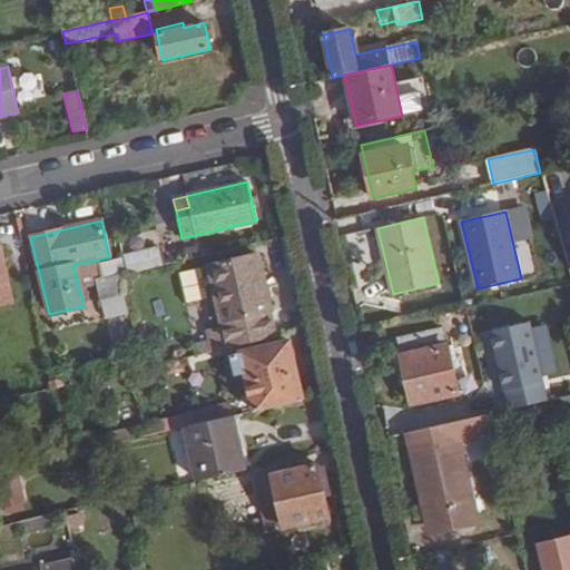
[(144,235),(119,241),(123,256),(124,259),(127,274),(164,266),(159,246),(146,249),(144,235)]
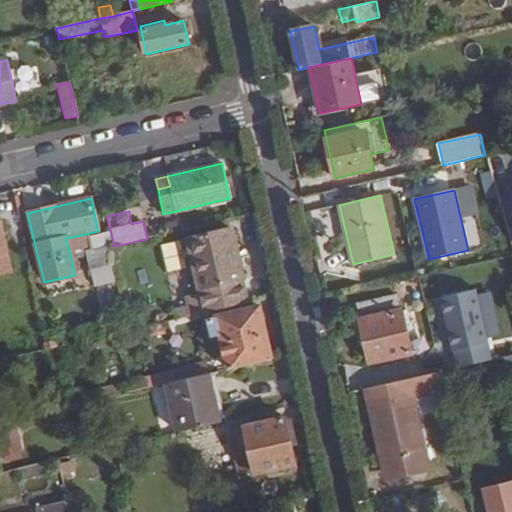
[(0,225),(0,273),(11,272),(0,225)]
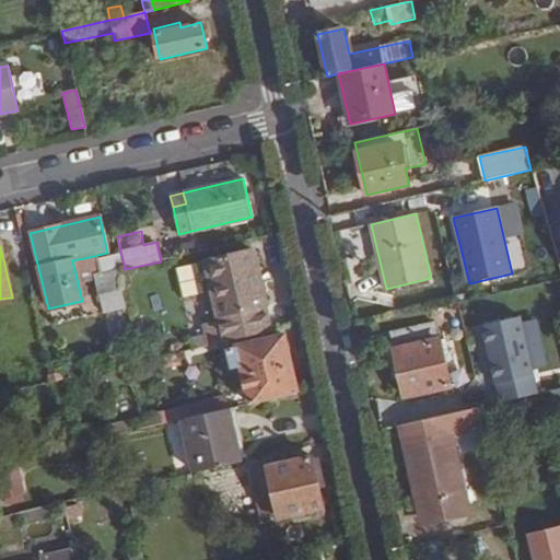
[(201,325),(207,346),(272,331),(254,253),(207,264),(219,321),(201,325)]
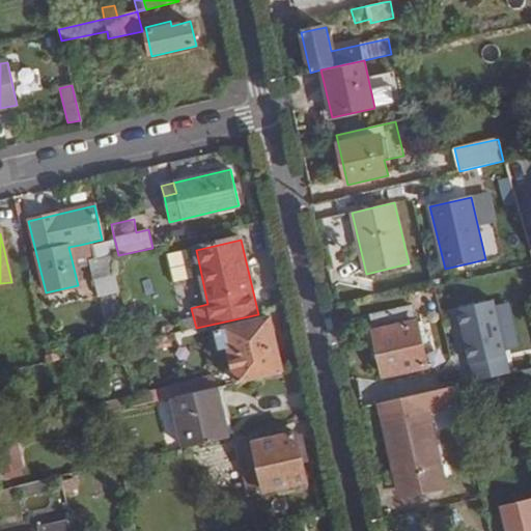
[(96,290),(119,285),(113,256),(118,255),(115,242),(81,251),(84,262),(90,261),(96,290)]
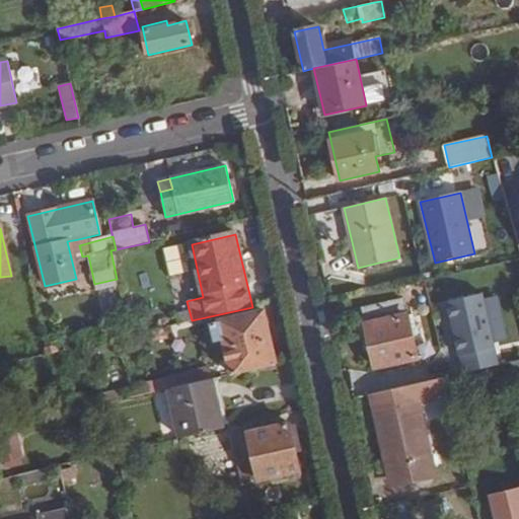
[(168,276),(181,274),(176,246),(164,248),(168,276)]
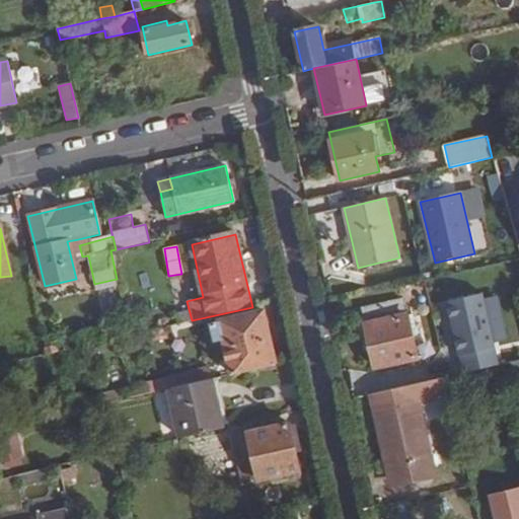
[(462,373),(498,365),(483,294),(447,302),(462,373)]
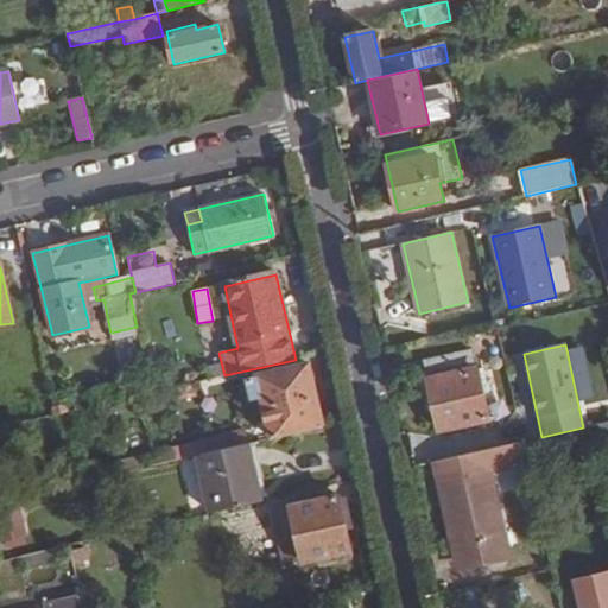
[(473,349),(424,361),(439,431),(489,419),(473,349)]
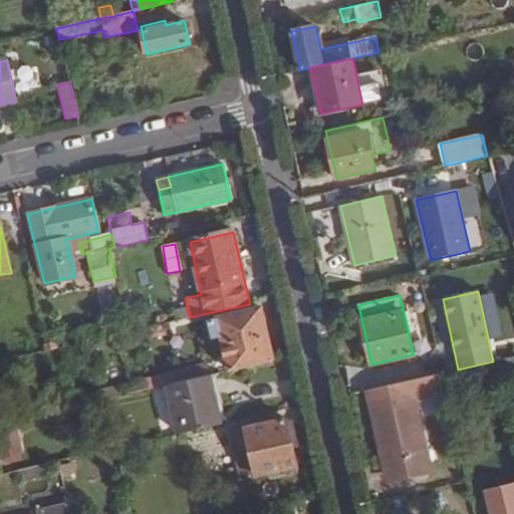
[(228,371),(274,360),(262,306),(215,317),(215,320),(209,321),(212,337),(220,336),(228,371)]
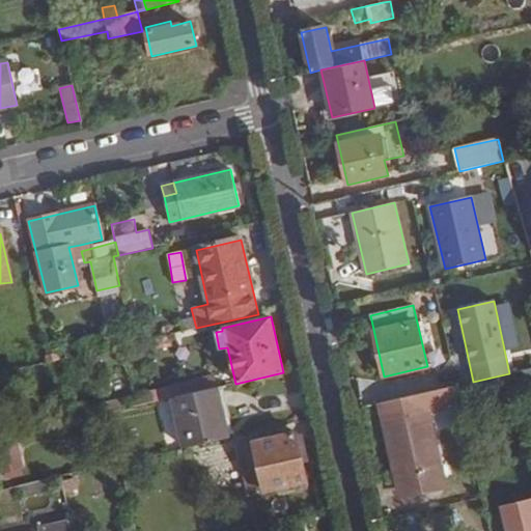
[(527,393),(530,392),(530,368),(521,371),(525,385),(527,393)]
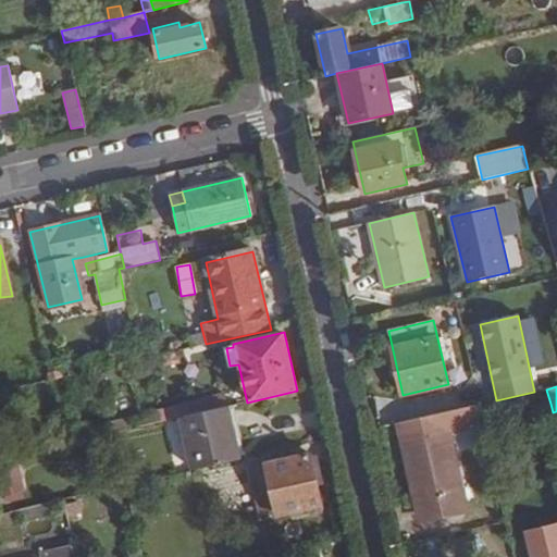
[(184,417),(226,407),(223,394),(181,404),(184,417)]
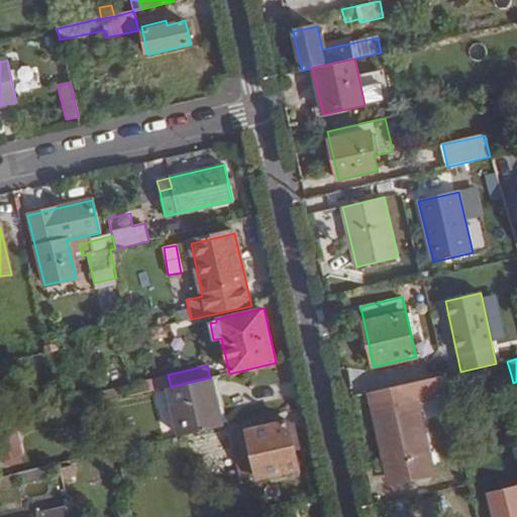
[(385,417),(400,484),(434,476),(416,399),(445,392),(441,376),(370,393),(376,419),(385,417)]
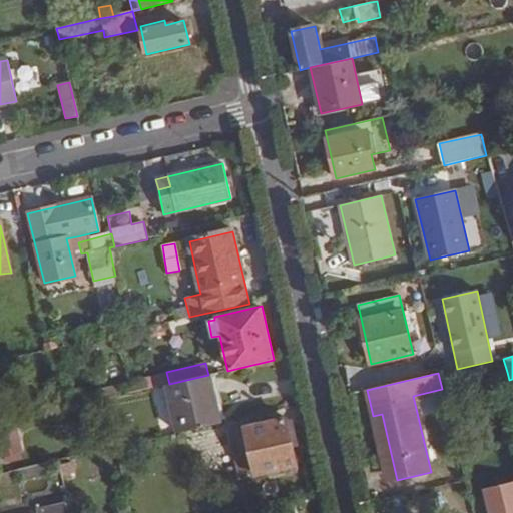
[(177,434),(219,424),(208,375),(169,384),(165,385),(177,434)]
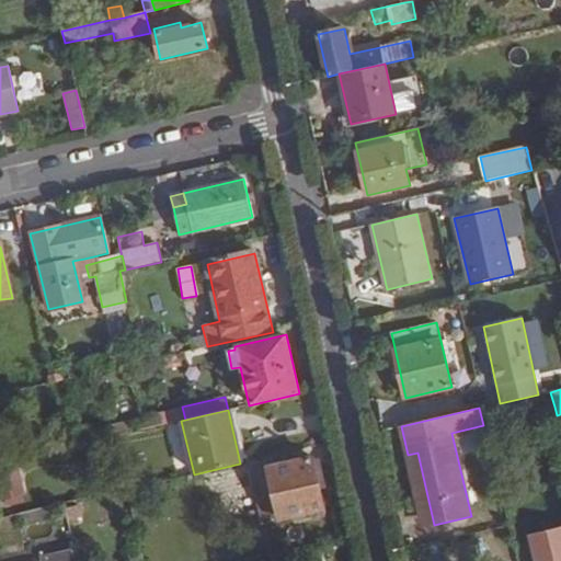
[(81,432),(83,443),(104,438),(102,427),(81,432)]
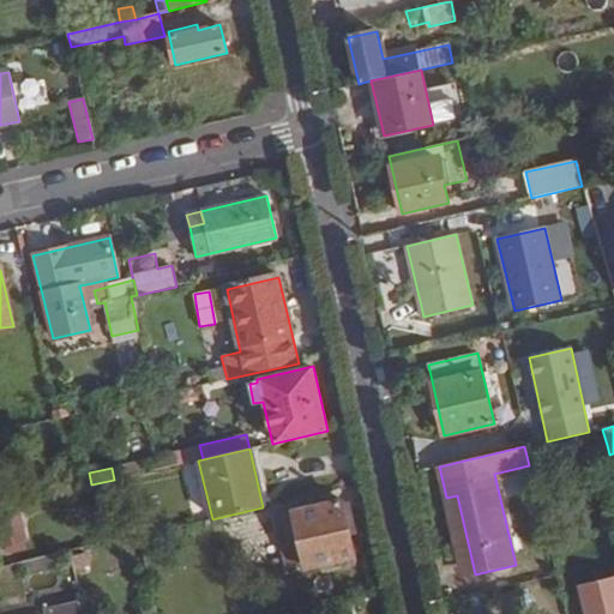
[(464,578),(475,575),(457,495),(446,498),(464,578)]
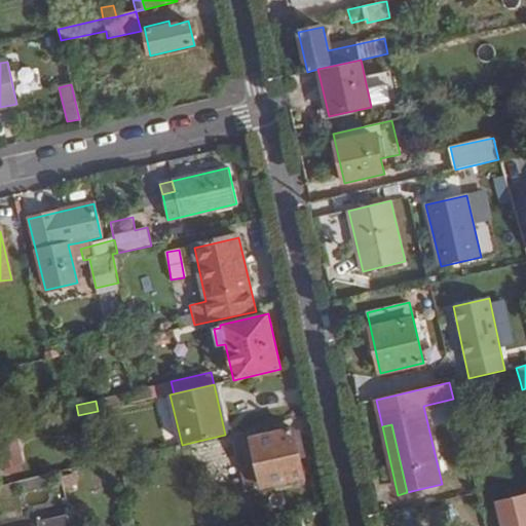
[(293,429),(235,443),(245,482),(260,479),(262,487),(304,478),(293,429)]
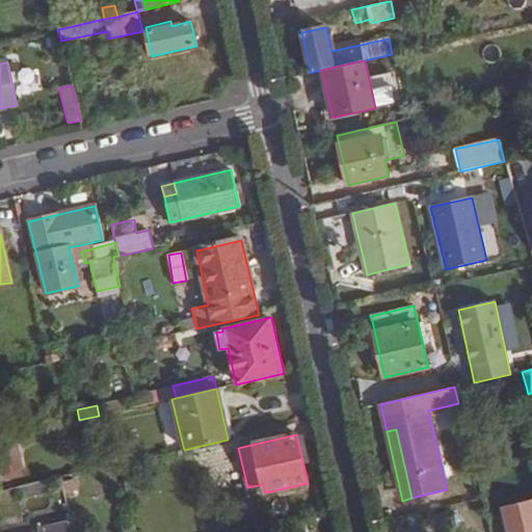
[(62,483),(64,495),(79,493),(76,479),(62,483)]
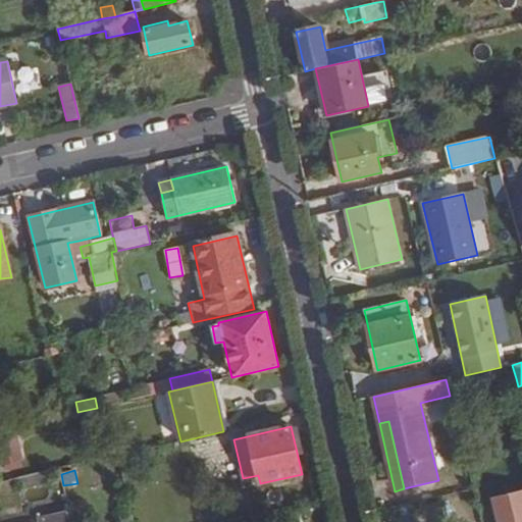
[(521,521),(521,490),(493,499),(499,521),(521,521)]
